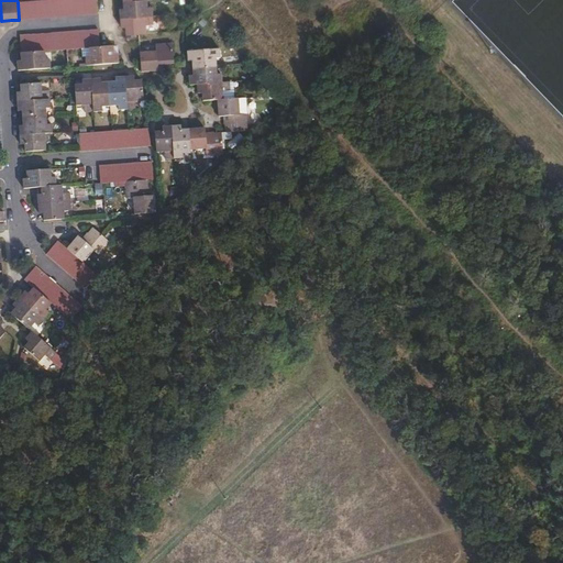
[(43,0),(18,2),(19,20),(97,14),(96,0),(43,0)]
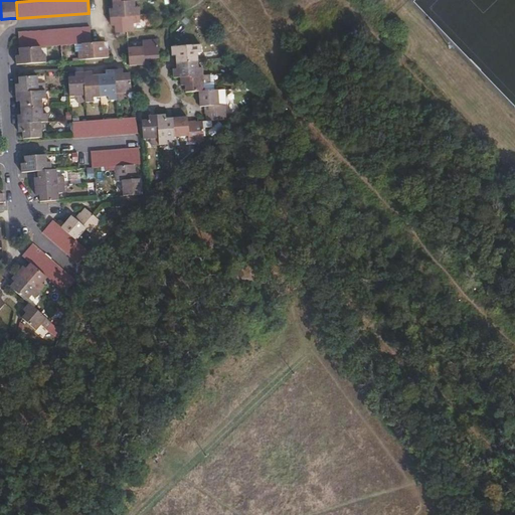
[(135,0),(128,0),(113,1),(113,8),(110,8),(110,16),(114,16),(140,14),(140,6),(136,6),(135,0)]
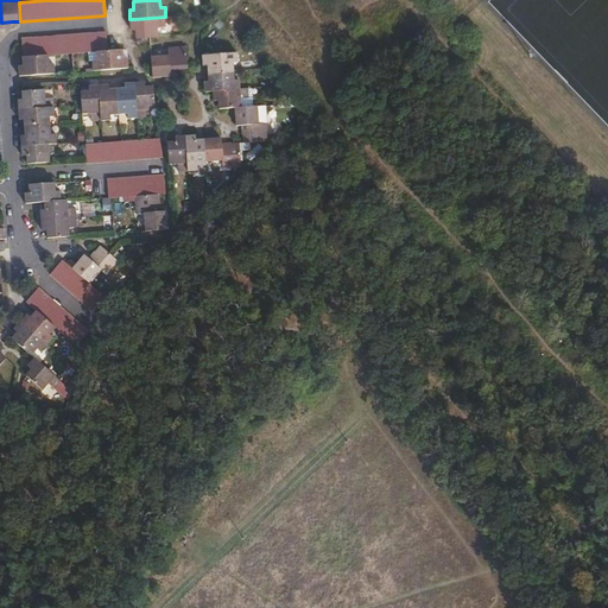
[(166,27),(165,17),(134,19),(135,30),(135,37),(158,36),(158,27),(166,27)]
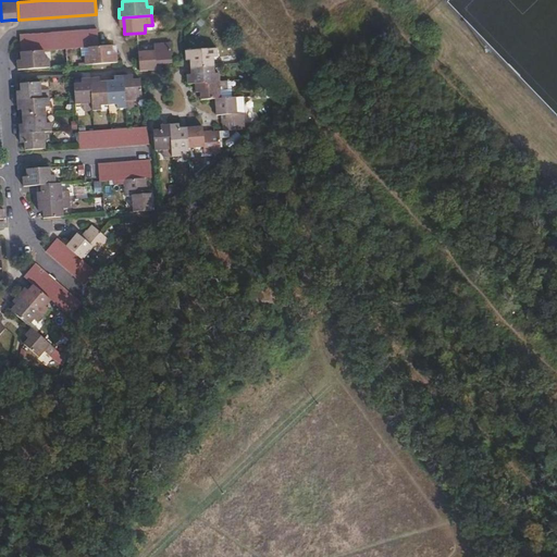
[(99,47),(98,31),(63,33),(20,35),(21,52),(45,51),(88,48),(99,47)]
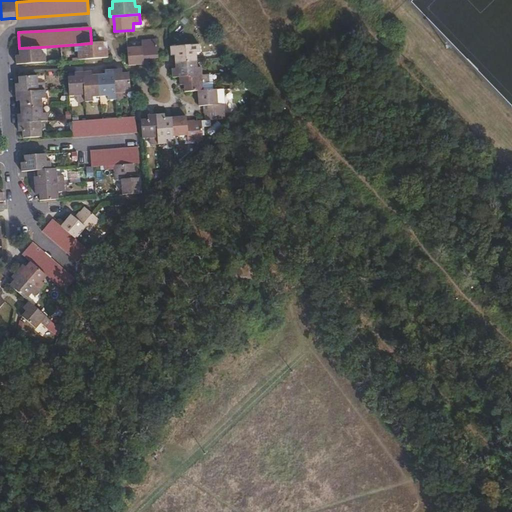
[(142,47),(127,48),(128,65),(144,64),(143,59),(158,58),(157,40),(142,41),(142,47)]
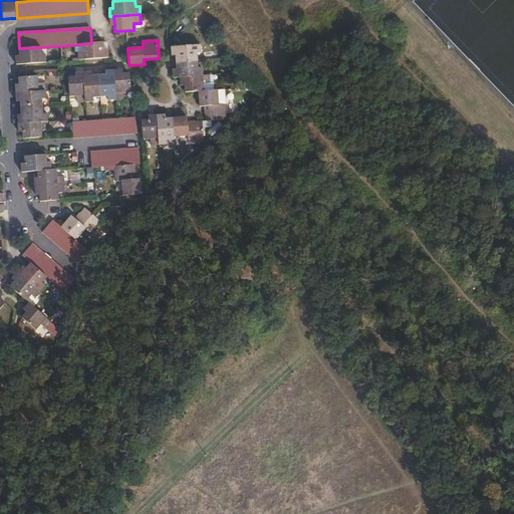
[(103,43),(91,43),(81,44),(82,51),(78,51),(78,60),(108,58),(107,49),(103,49),(103,43)]
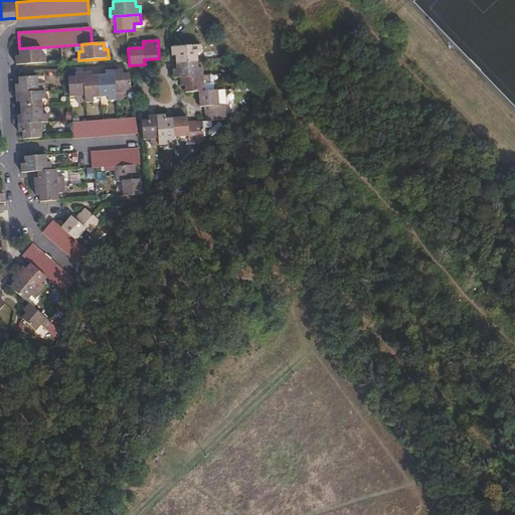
[(176,55),(176,61),(198,60),(197,53),(201,53),(201,45),(172,47),(172,55),(176,55)]
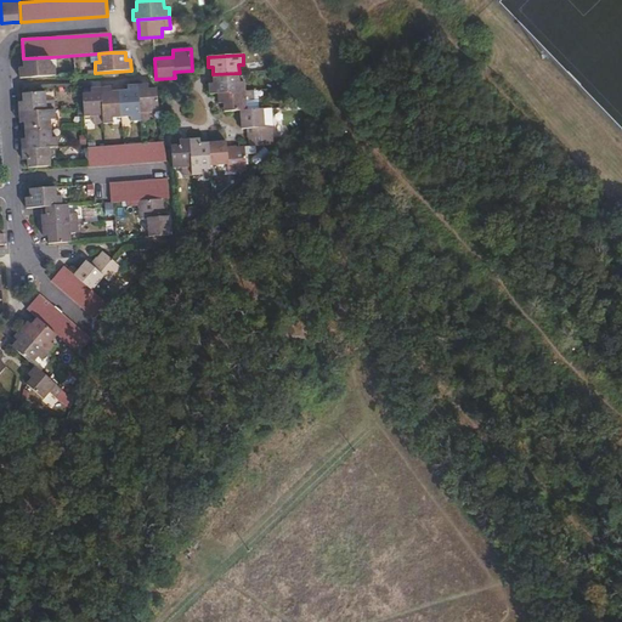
[(50,57),(23,58),(24,67),(20,67),(20,78),(56,75),(55,64),(50,66),(50,57)]
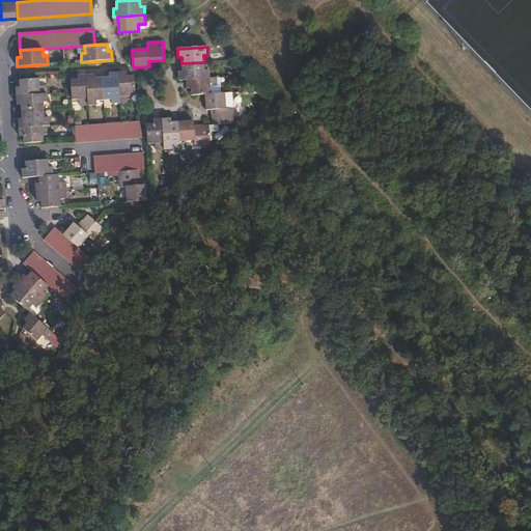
[(179,81),(186,80),(210,79),(210,70),(204,70),(204,62),(182,63),(183,72),(178,72),(179,81)]
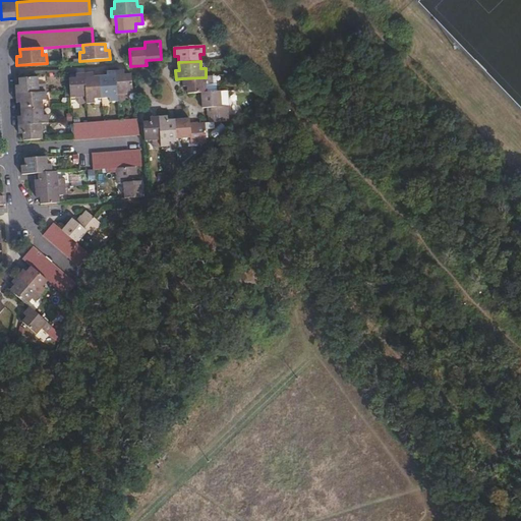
[(100,76),(101,99),(109,98),(109,102),(117,101),(116,75),(115,71),(107,72),(107,76),(100,76)]
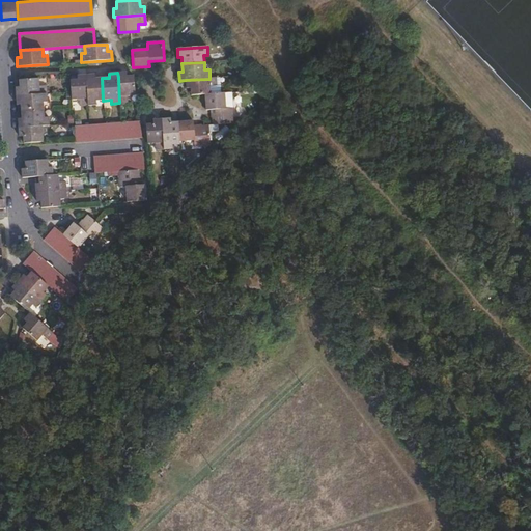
[(86,80),(88,106),(95,105),(95,101),(103,101),(102,78),(95,79),(94,75),(86,76),(86,80)]
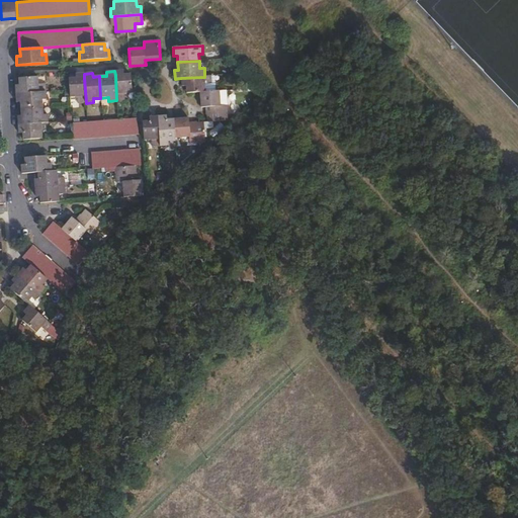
[(115,75),(116,100),(124,100),(124,93),(132,93),(131,74),(123,75),(115,75)]
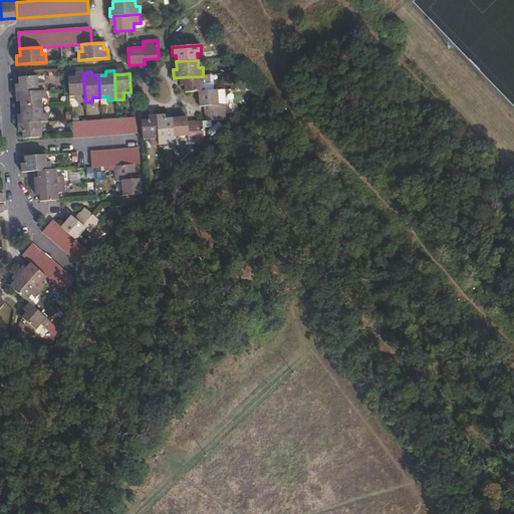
[(186,92),(199,91),(204,90),(204,83),(211,83),(211,75),(203,76),(180,77),(181,85),(185,85),(186,92)]
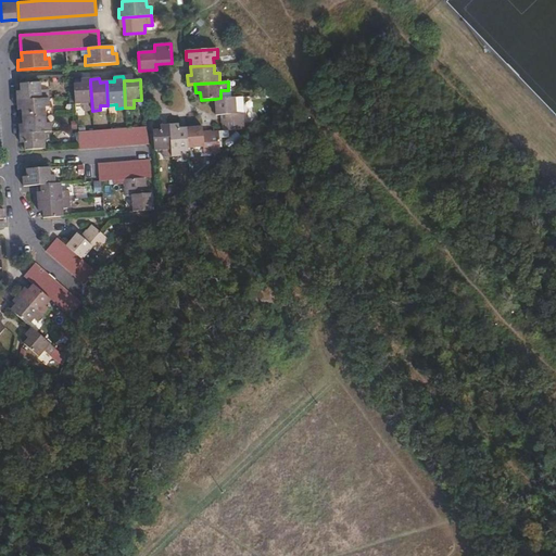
[(231,81),(228,81),(228,90),(220,90),(220,98),(232,98),(231,81)]
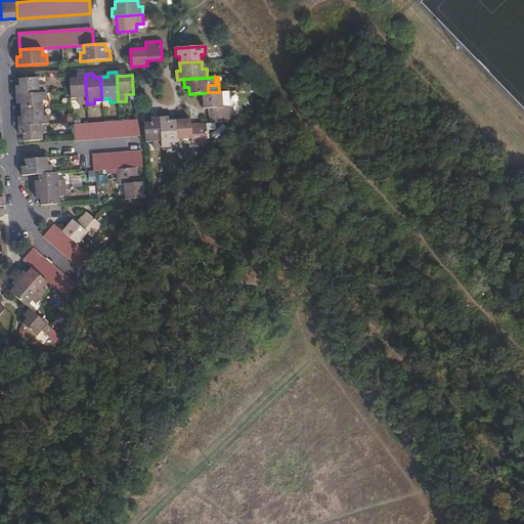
[(19,86),(20,94),(46,93),(46,85),(39,85),(38,78),(19,79),(19,86)]
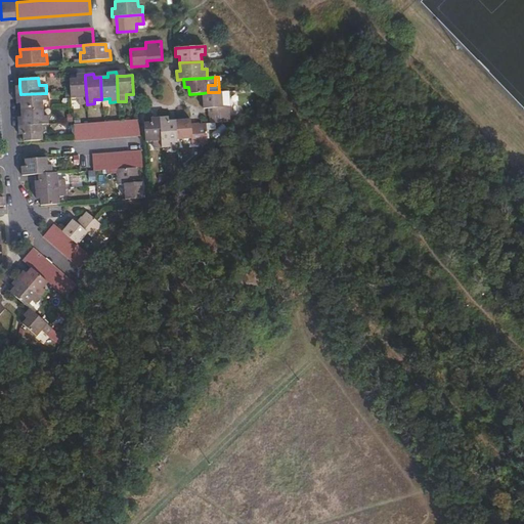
[(78,104),(87,104),(85,79),(77,79),(70,80),(71,98),(78,97),(78,104)]
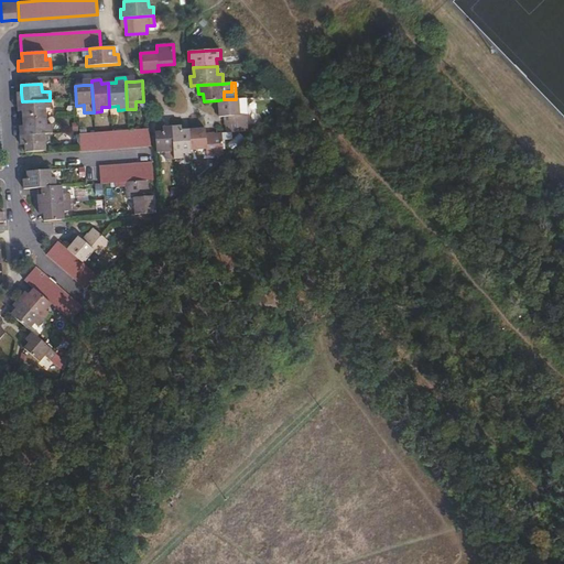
[(226,132),(248,131),(248,127),(247,116),(241,116),(240,99),(236,99),(224,99),(218,100),(219,117),(225,117),(226,132)]
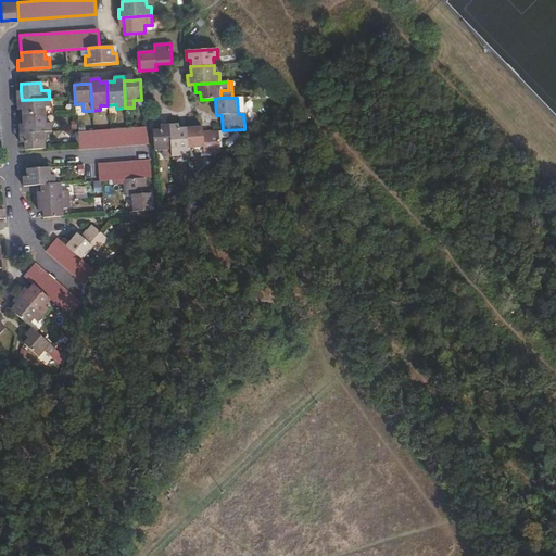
[(22,100),(17,101),(17,111),(22,110),(22,117),(46,115),(46,108),(50,108),(49,99),(22,100)]
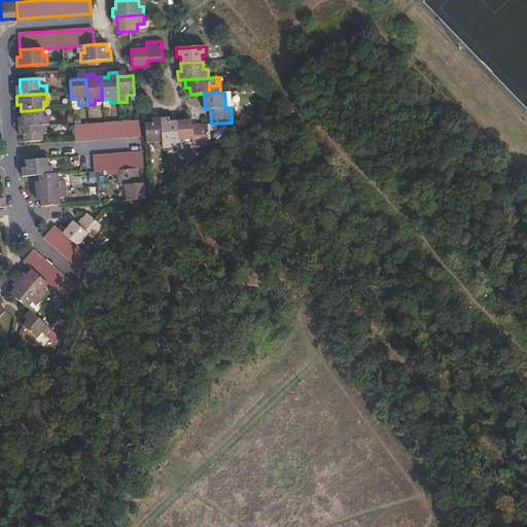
[(43,109),(21,111),(22,117),(19,118),(19,128),(23,127),(48,126),(48,117),(44,117),(43,109)]
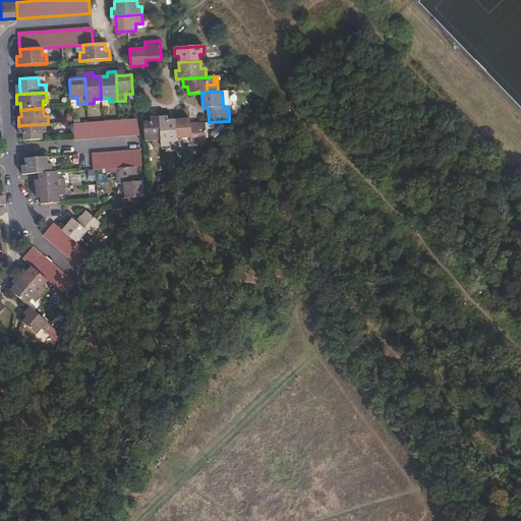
[(159,121),(161,148),(169,147),(169,142),(176,141),(176,139),(175,120),(168,120),(168,116),(159,117),(159,121)]
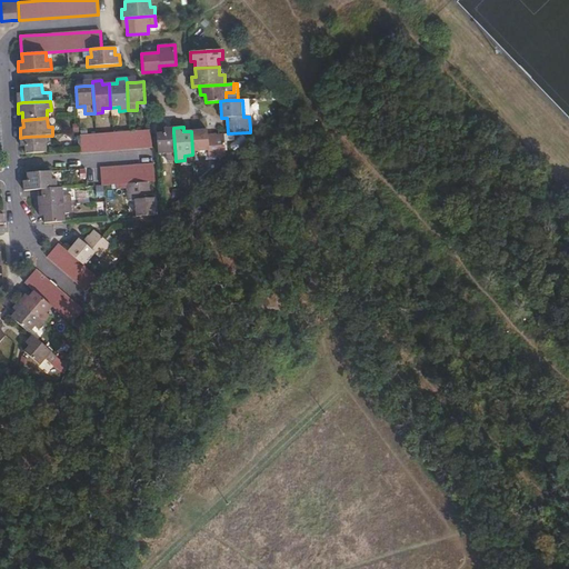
[(80,136),(81,152),(152,148),(151,130),(80,136)]
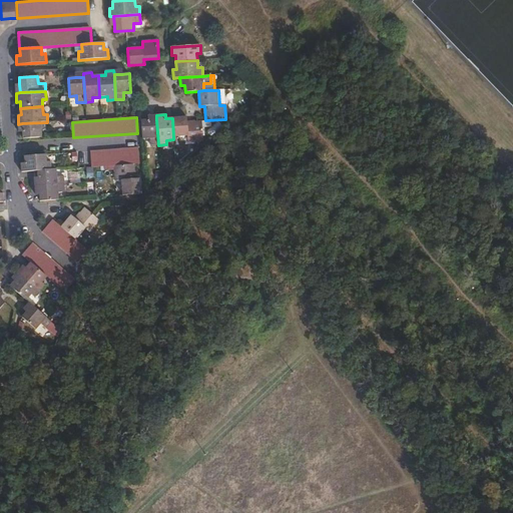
[(172,118),(173,137),(188,136),(188,140),(203,139),(202,121),(187,122),(187,117),(172,118)]
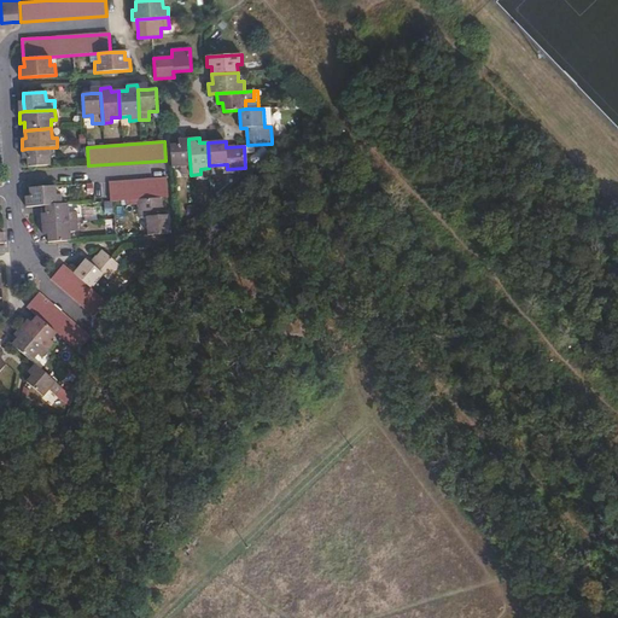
[(181,175),(191,175),(188,144),(179,145),(170,145),(172,168),(180,167),(181,175)]
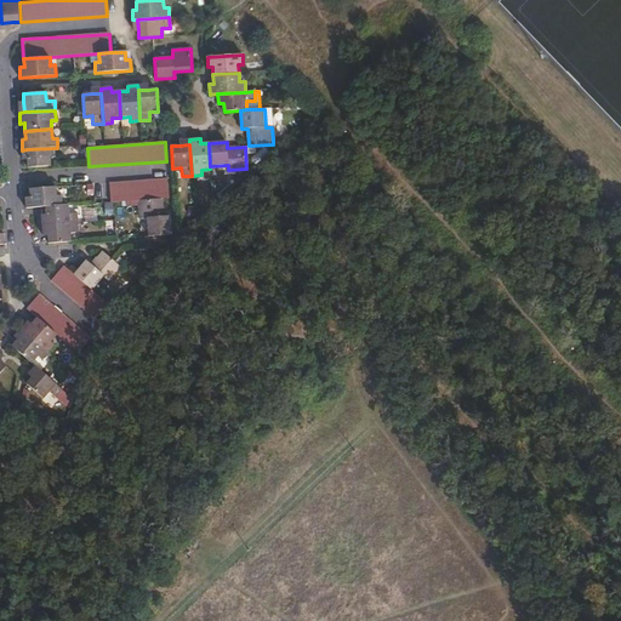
[(27,149),(27,159),(28,167),(50,166),(50,158),(58,157),(57,148),(27,149)]
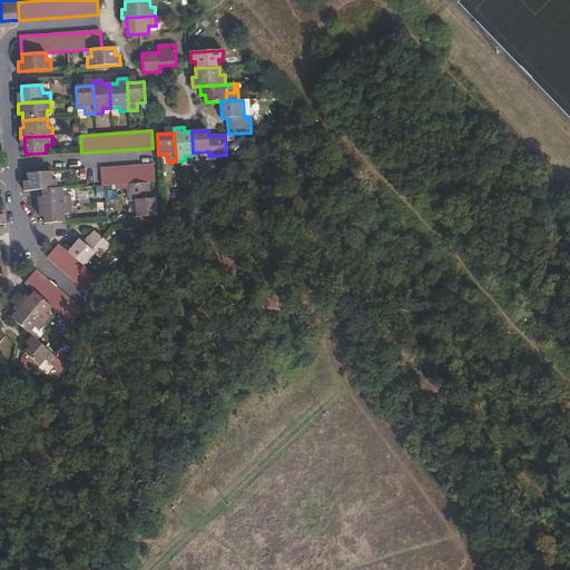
[(154,165),(100,168),(101,185),(128,184),(149,183),(155,182),(154,165)]
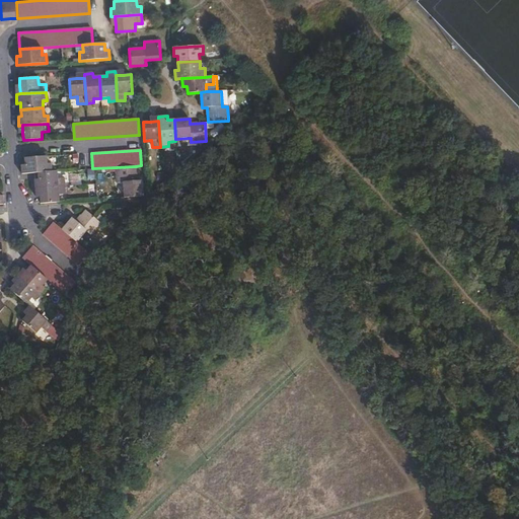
[(22,173),(39,172),(52,172),(51,163),(47,163),(47,156),(24,157),(25,164),(21,165),(22,173)]
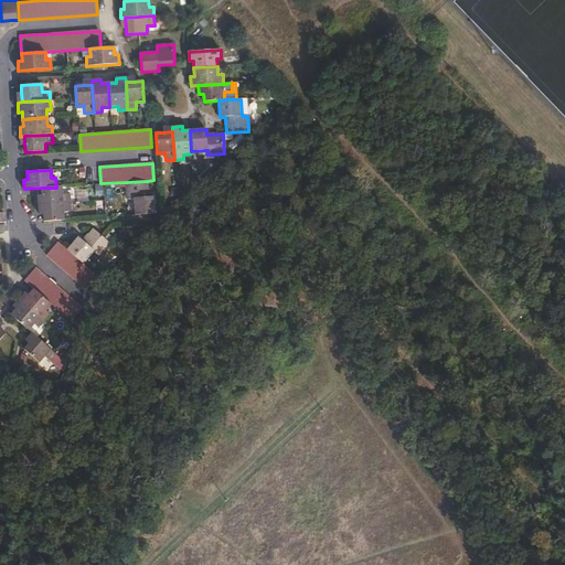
[(148,181),(127,182),(128,199),(135,198),(135,214),(156,213),(155,196),(149,196),(148,181)]
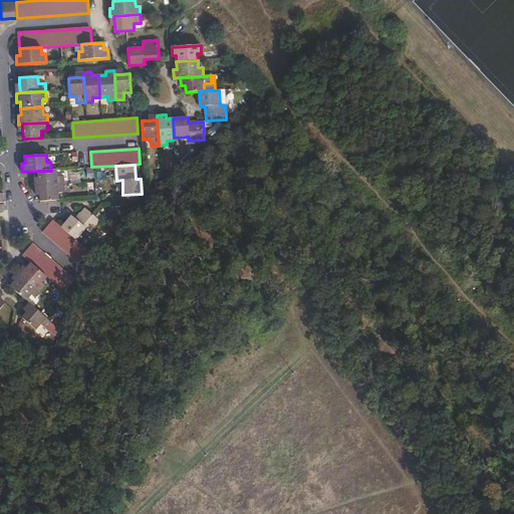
[(51,171),(38,171),(38,178),(39,186),(64,185),(64,176),(57,177),(56,170),(51,171)]
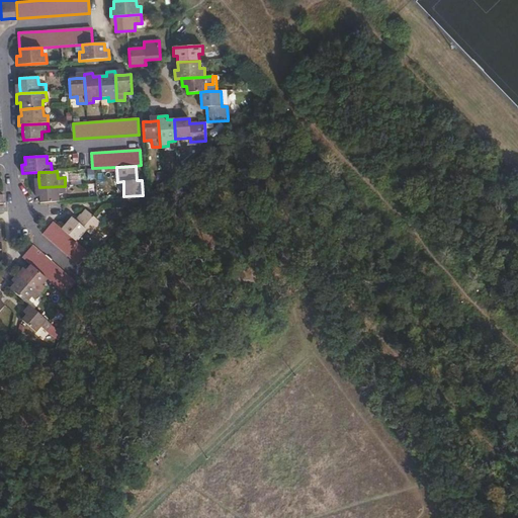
[(66,194),(65,186),(39,187),(39,196),(40,203),(60,202),(59,194),(66,194)]
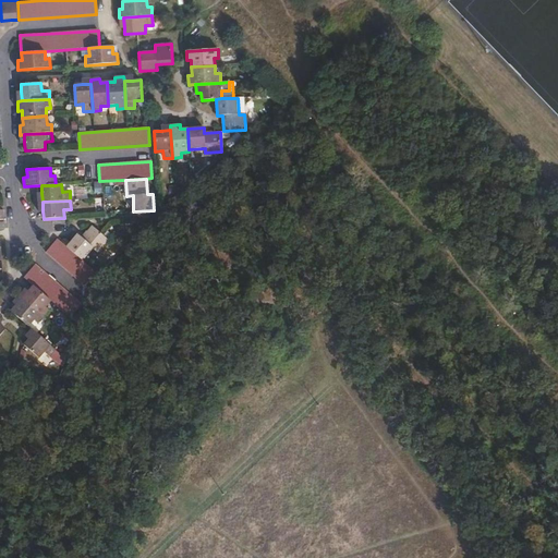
[(67,247),(82,261),(93,247),(97,251),(107,240),(93,227),(82,238),(77,234),(67,247)]
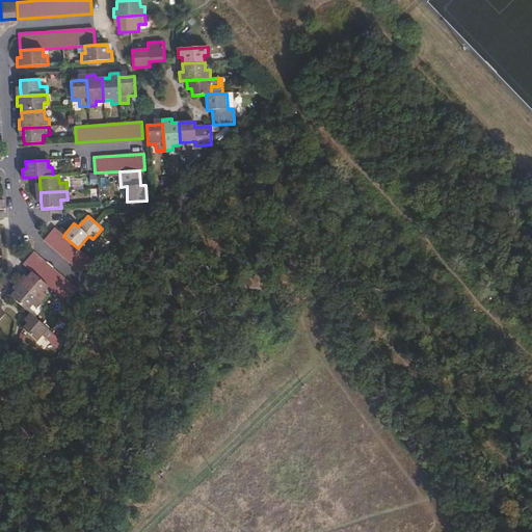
[(44,240),(81,273),(92,261),(78,248),(63,236),(55,228),(44,240)]
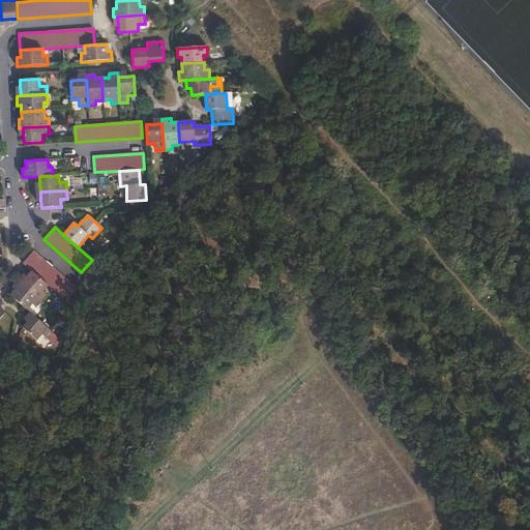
[(66,301),(78,289),(34,252),(23,264),(31,271),(49,286),(66,301)]
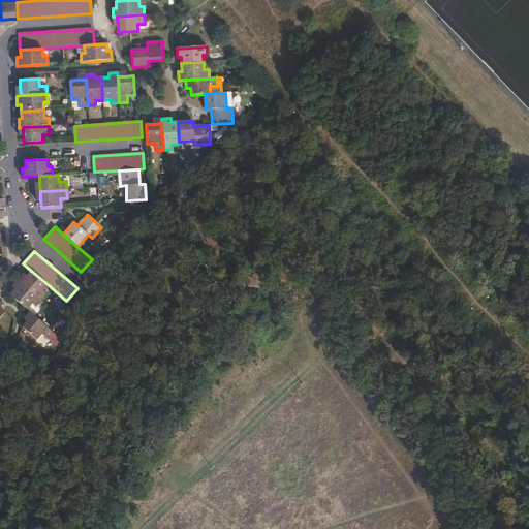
[(43,290),(49,285),(31,271),(27,276),(24,274),(18,280),(41,301),(48,294),(43,290)]
